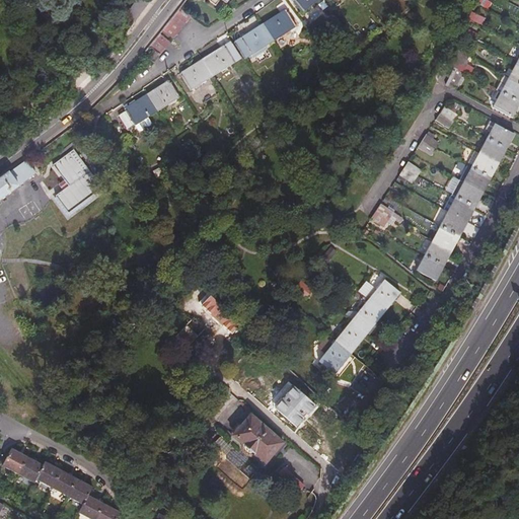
[(294,0),(304,12),(319,0),(294,0)]
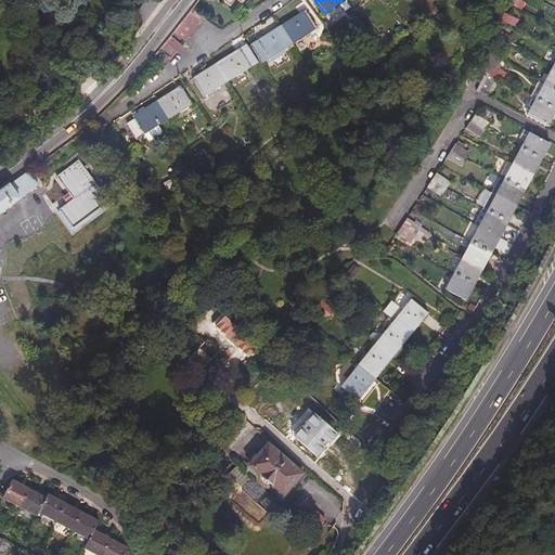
[(194,8),(175,31),(185,40),(199,24),(201,25),(205,18),(194,8)]
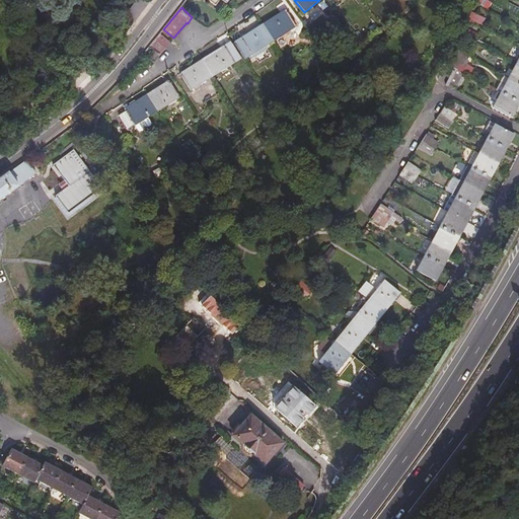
[(285,11),(234,43),(244,59),(295,27),(285,11)]
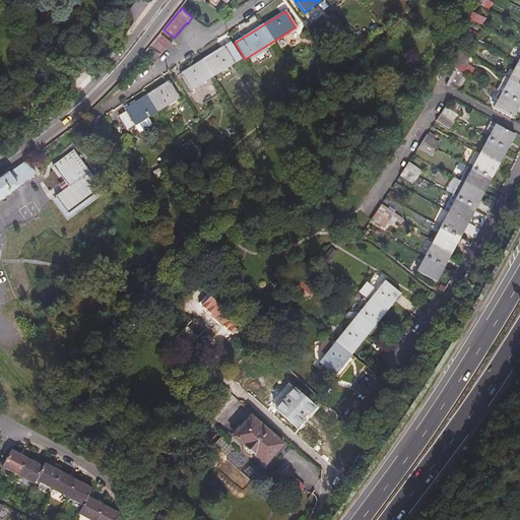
[(468,19),(481,26),(485,18),(471,11),(468,19)]
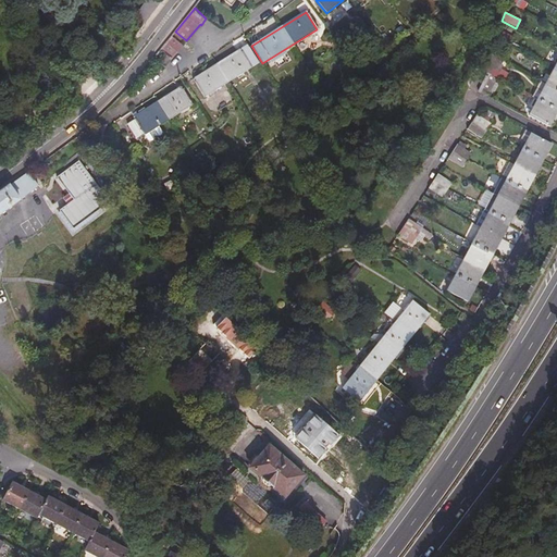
[(511,37),(503,33),(499,39),(508,44),(511,37)]
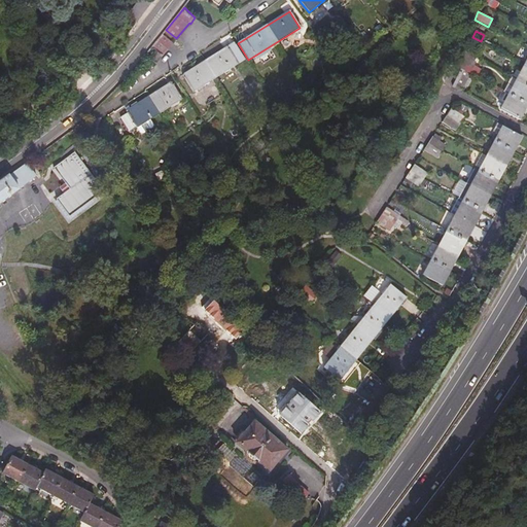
[(155,49),(164,56),(173,43),(163,34),(152,47),(155,49)]
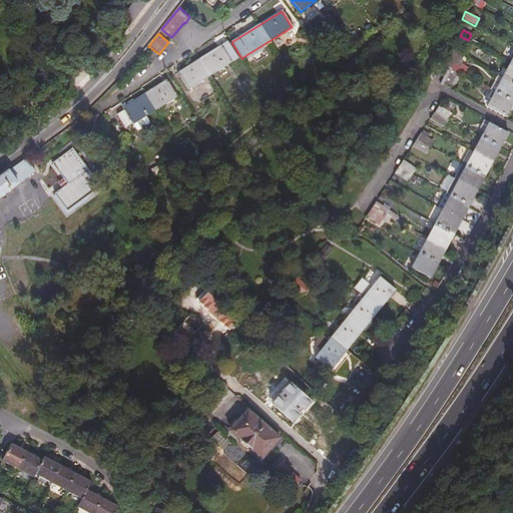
[(221,47),(177,74),(187,90),(231,64),(221,47)]
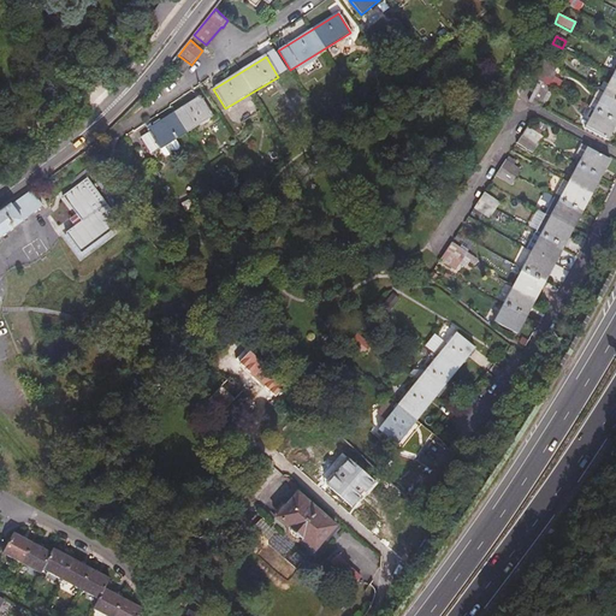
[(529,77),(539,82),(542,84),(550,71),(554,72),(558,63),(549,57),(546,63),(543,60),(529,77)]
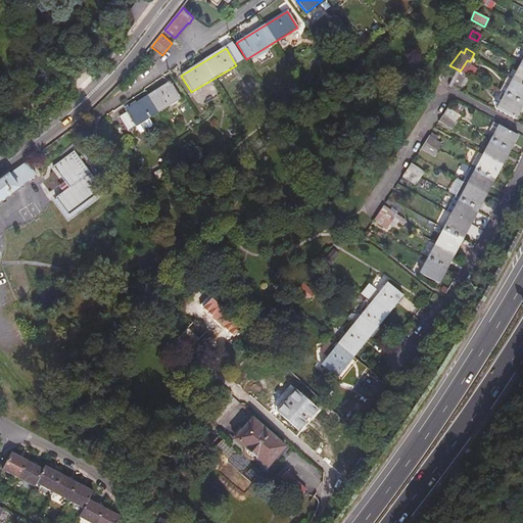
[(162,55),(154,49),(147,57),(155,64),(162,55)]
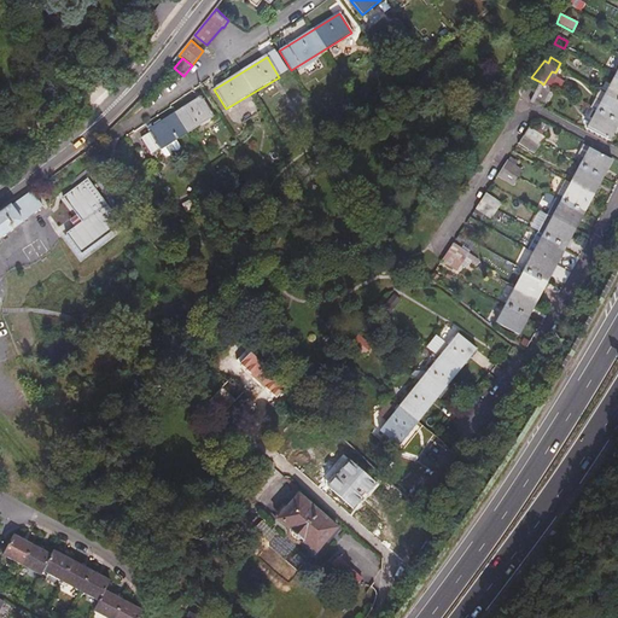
[(617,122),(617,68),(608,86),(605,83),(600,92),(605,94),(599,105),(595,110),(595,111),(590,120),(586,128),(607,141),(617,122)]
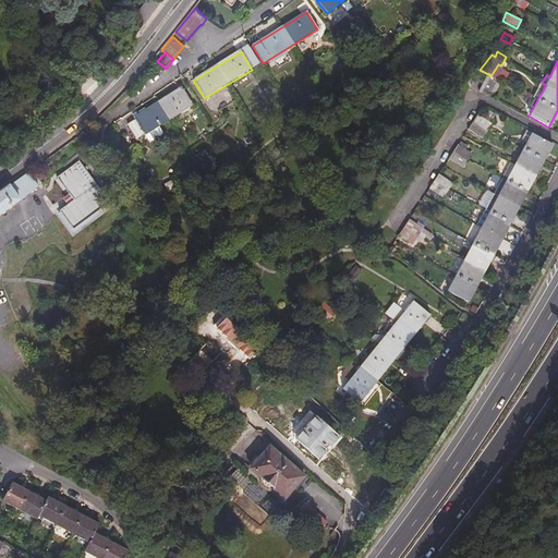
[(490,76),(488,74),(478,93),(488,97),(492,92),(495,84),(498,80),(490,76)]
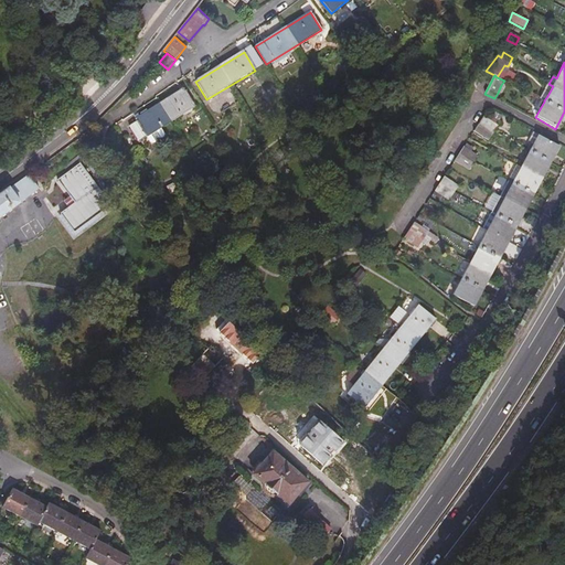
[(543,93),(547,96),(553,86),(548,84),(547,83),(543,93)]
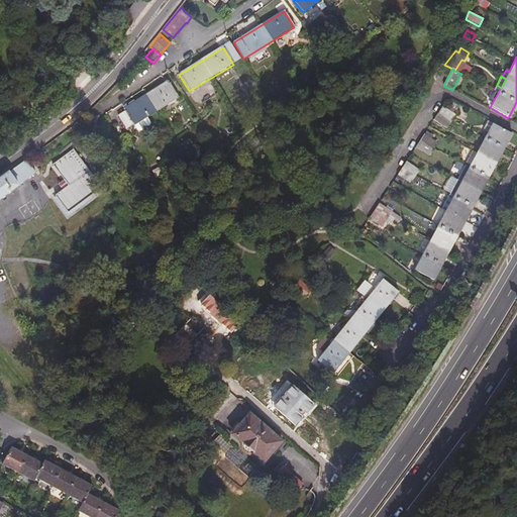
[(179,99),(168,81),(123,109),(124,111),(117,115),(126,129),(133,125),(137,133),(150,125),(145,118),(179,99)]
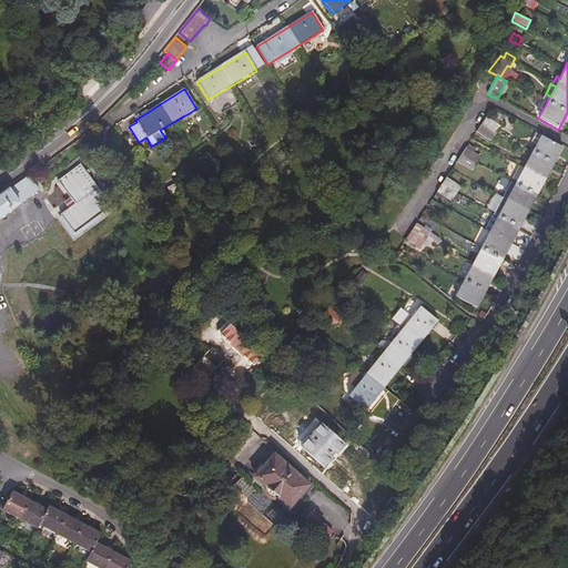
[(487,117),(476,132),(490,142),(500,127),(487,117)]
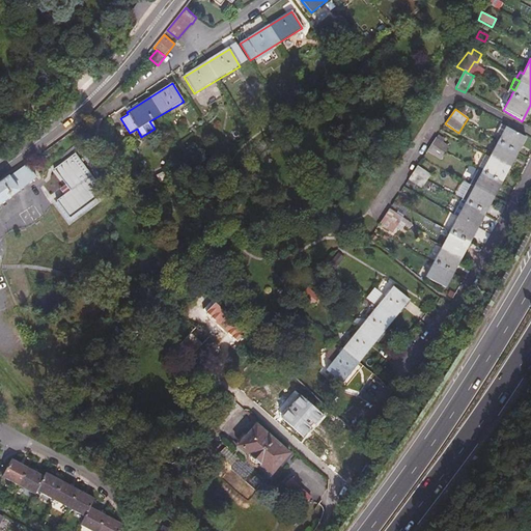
[(524,139),(499,127),(496,133),(501,136),(490,158),(484,168),(478,179),(474,188),(470,195),(465,192),(460,199),(466,202),(462,210),(457,218),(424,278),(443,288),(524,139)]
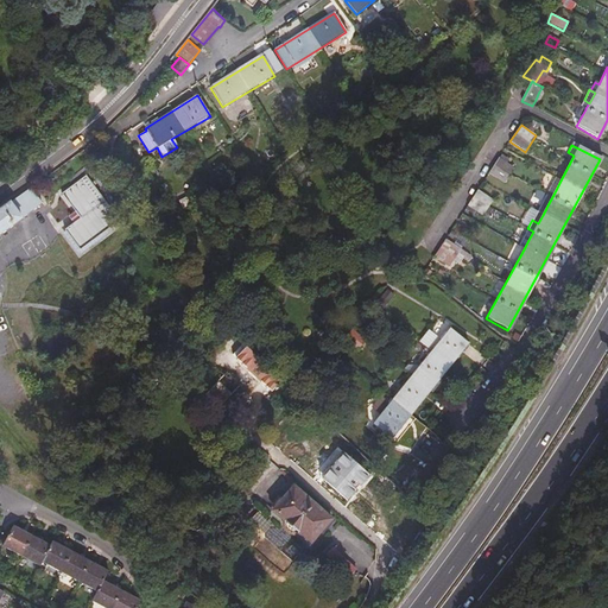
[(499,158),(489,173),(504,183),(513,169),(499,158)]
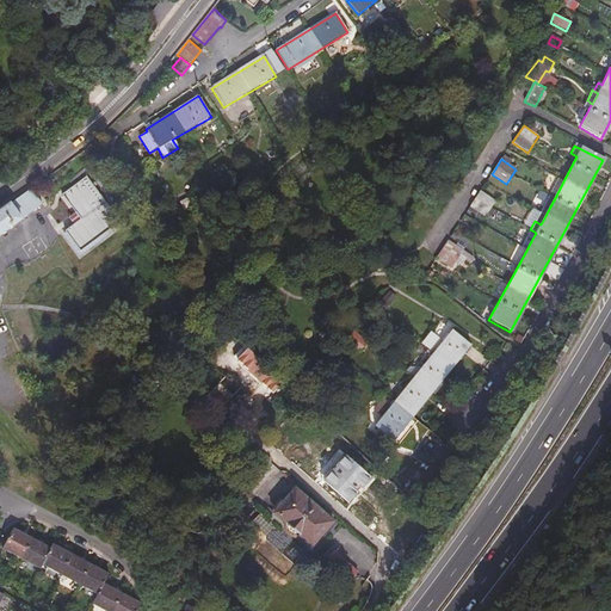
[(80,252),(119,221),(84,177),(60,196),(72,210),(65,216),(69,222),(71,223),(62,229),(80,252)]
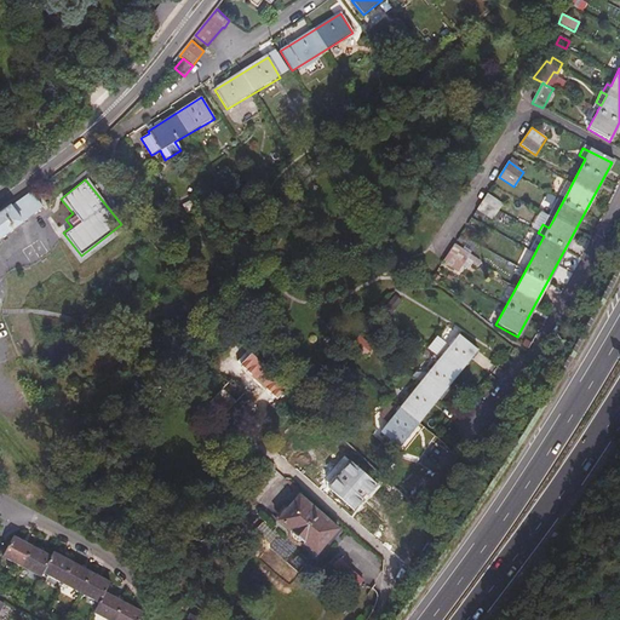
[(566,182),(560,193),(566,196),(572,184),(566,182)]
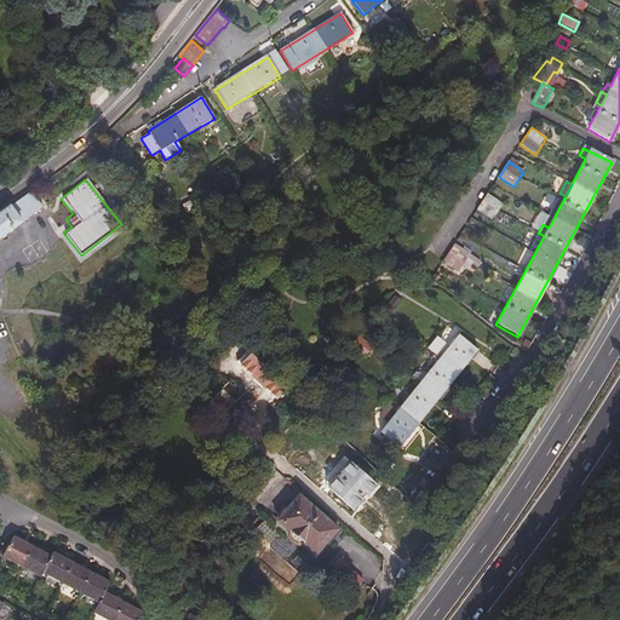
[(501,204),(487,194),(481,202),(495,212),(501,204)]
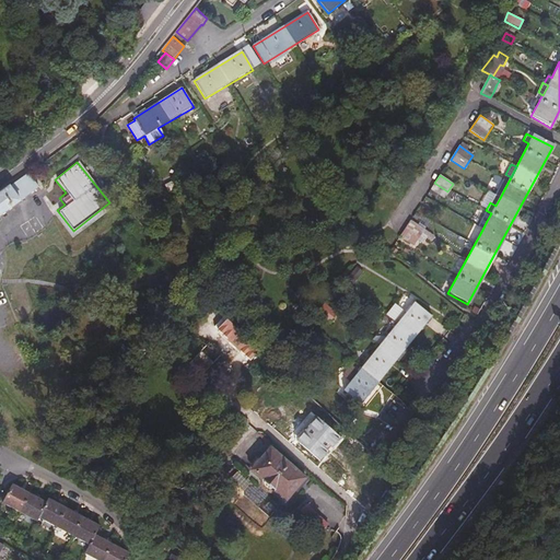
[(0,219),(20,205),(19,202),(25,198),(30,195),(35,191),(25,177),(19,182),(9,189),(0,196),(0,219)]
